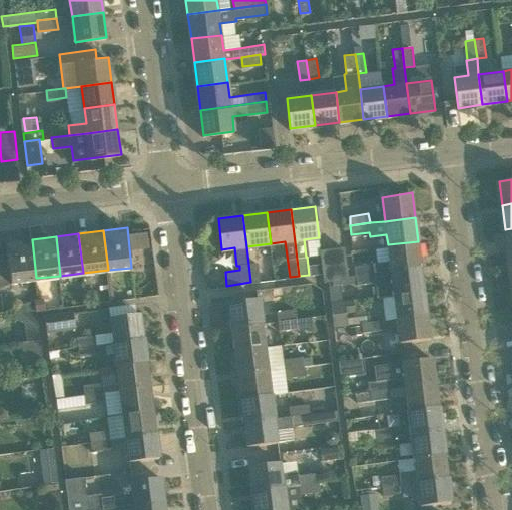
[(36,278),(32,239),(6,242),(7,252),(0,252),(0,277),(1,289),(12,288),(11,281),(36,278)]
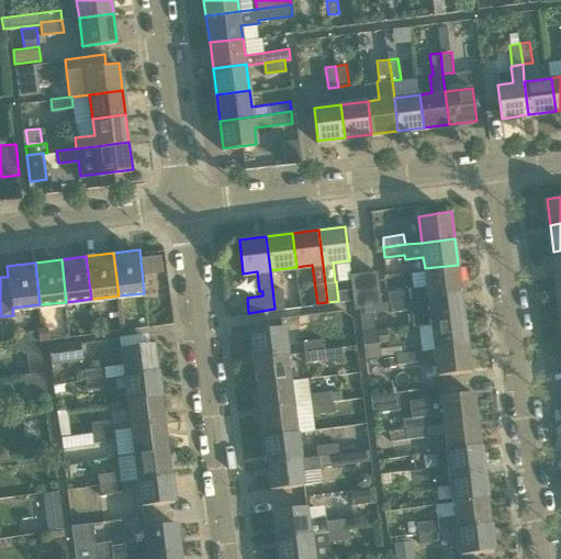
[(425,268),(425,269),(427,283),(414,284),(388,288),(389,299),(461,290),(458,265),(425,268)]
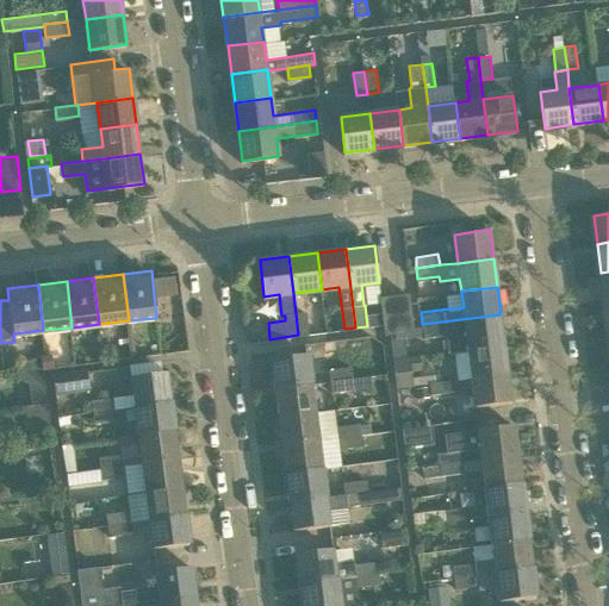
[(391,335),(404,332),(414,331),(412,328),(409,294),(381,298),(386,335),(391,335)]
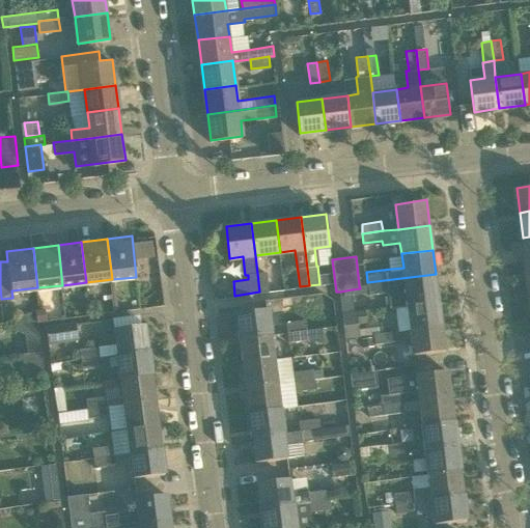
[(268,272),(257,273),(259,292),(270,290),(268,272)]
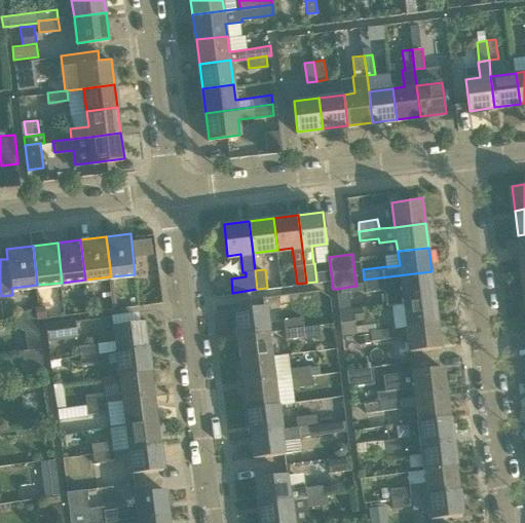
[(364,279),(364,282),(365,288),(366,291),(385,289),(386,302),(391,301),(435,296),(432,271),(364,279)]
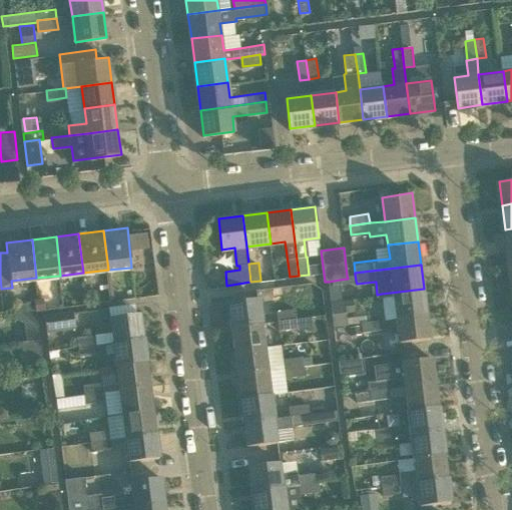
[(397,316),(427,313),(424,289),(382,294),(385,318),(397,317),(397,316)]
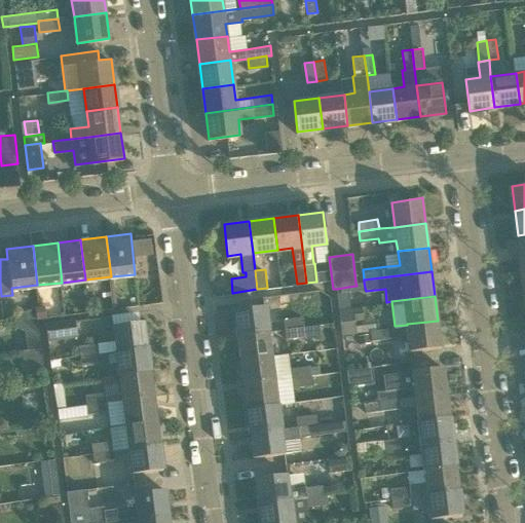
[(16,325),(25,328),(39,327),(38,318),(37,318),(36,305),(15,313),(16,325)]
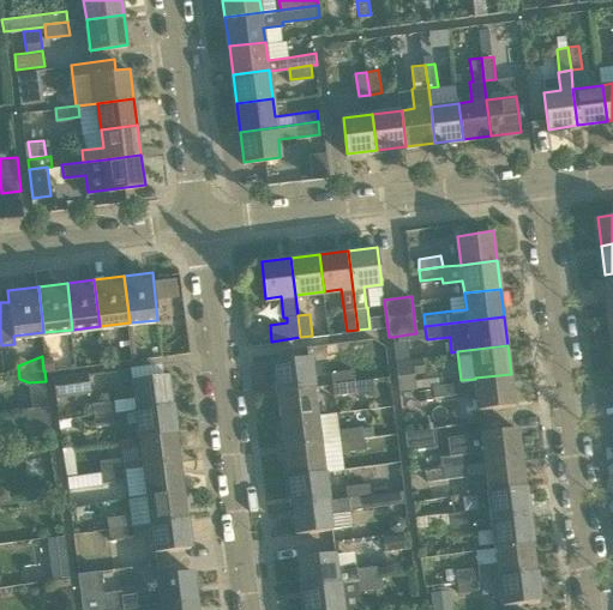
[(274,360),(277,388),(313,385),(310,356),(274,360)]
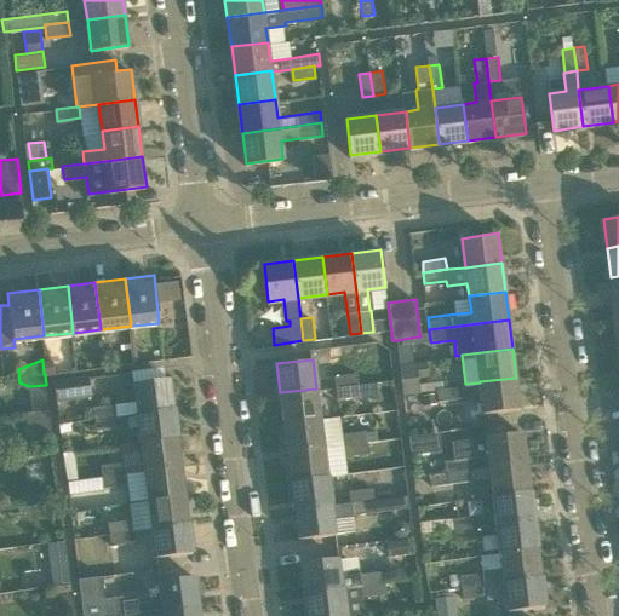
[(413,361),(400,363),(403,393),(420,391),(417,361),(413,361)]
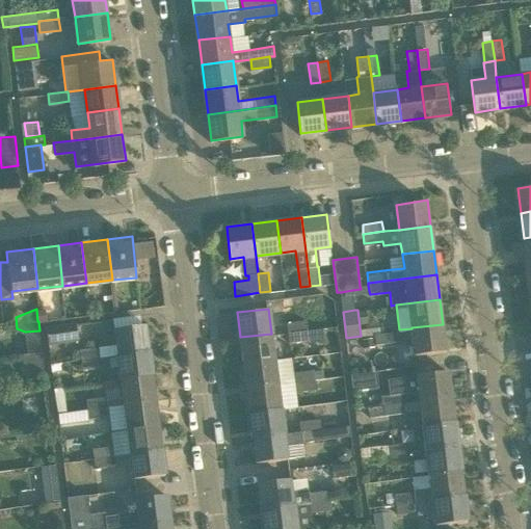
[(289,332),(316,328),(315,327),(309,328),(307,319),(287,321),(289,332)]
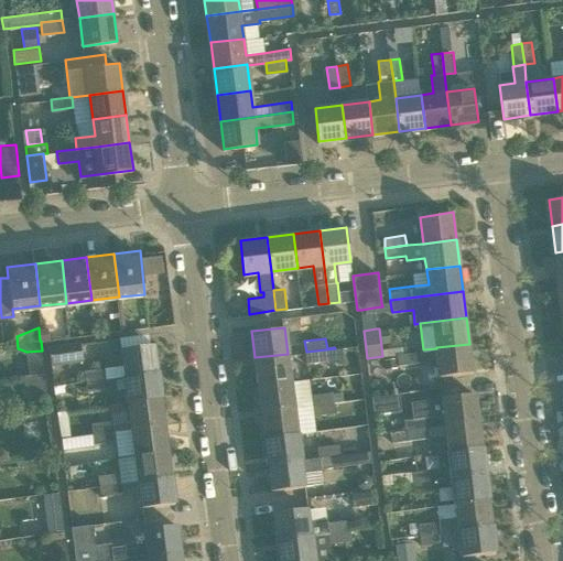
[(52,365),(84,362),(82,341),(50,344),(52,365)]
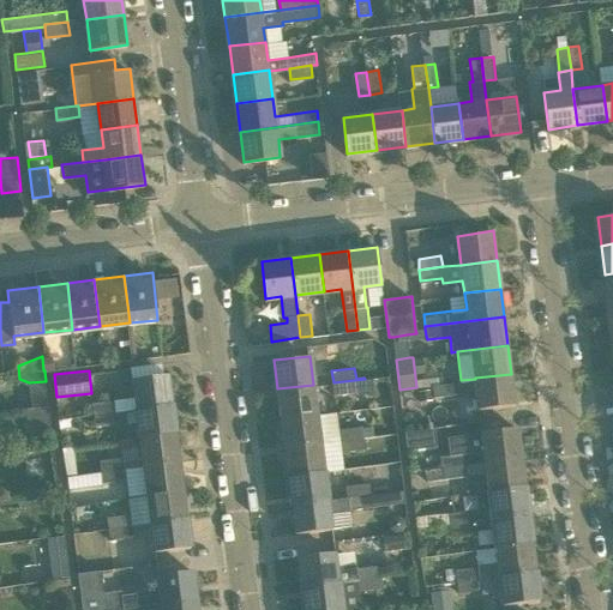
[(94,412),(116,410),(136,408),(136,406),(173,402),(169,373),(132,378),(134,396),(92,402),(94,412)]
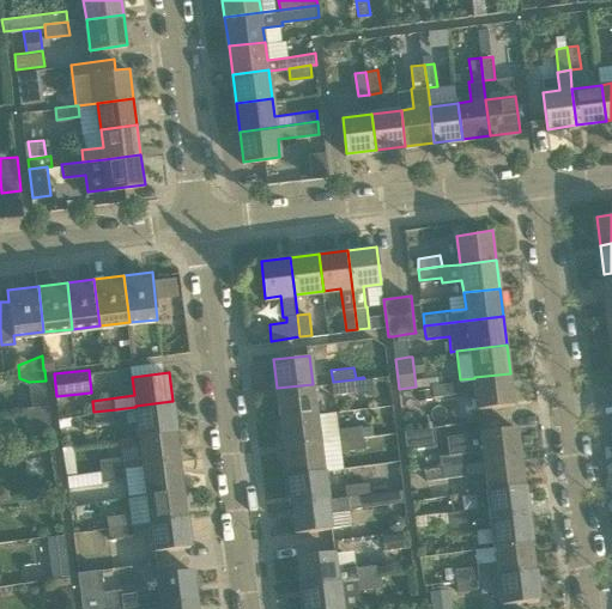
[(514,403),(510,373),(474,377),(474,378),(478,407),(514,403)]
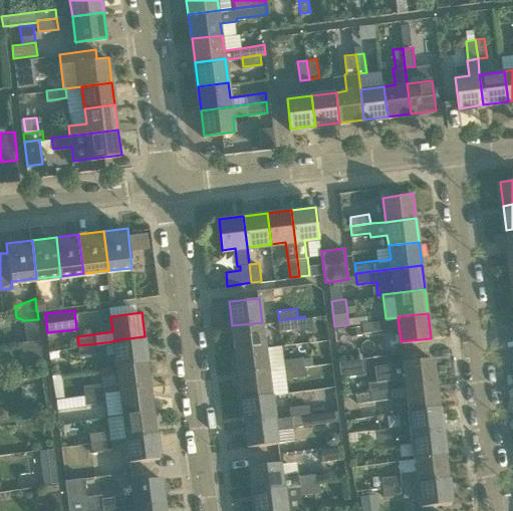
[(305,317),(279,320),(280,330),(298,327),(299,329),(306,328),(305,317)]
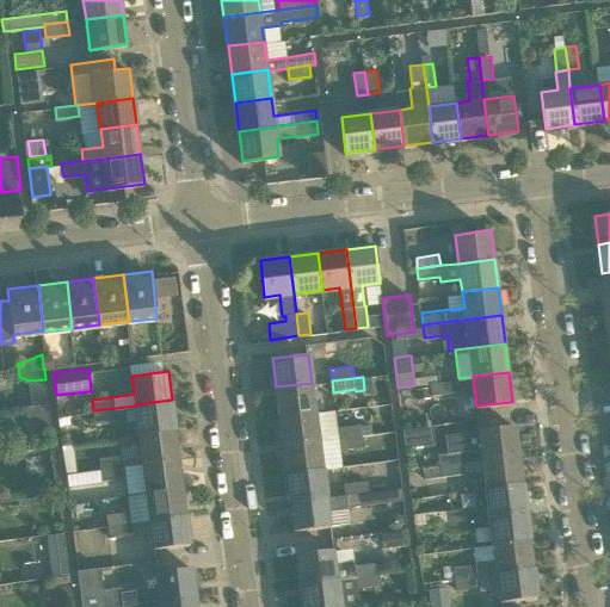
[(432,394),(455,391),(454,379),(430,382),(432,394)]
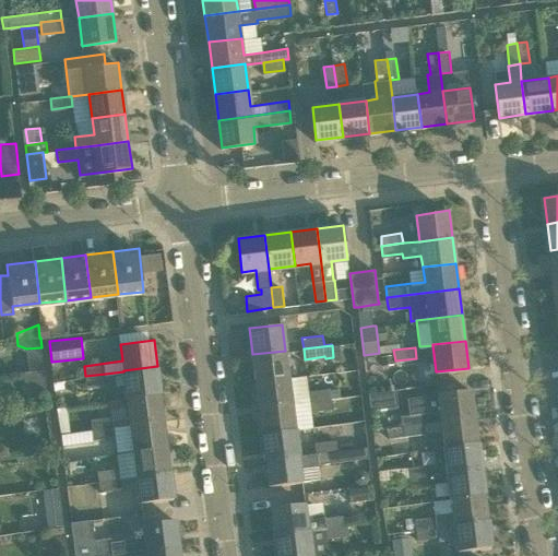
[(252,354),(256,381),(289,377),(285,351),(252,354)]
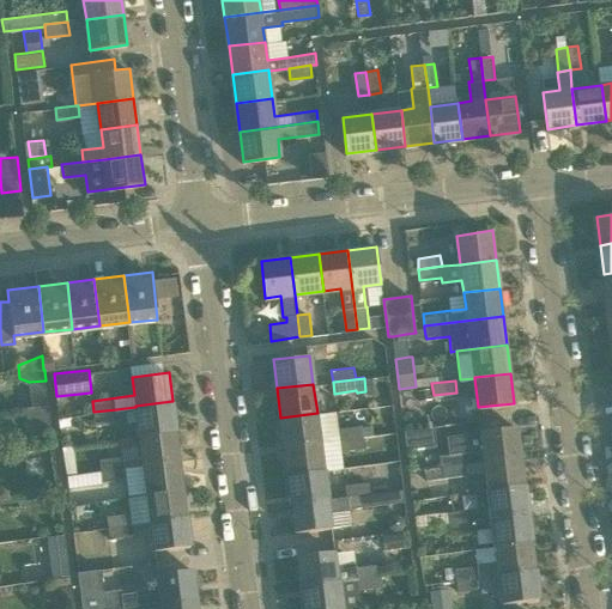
[(135,407),(139,433),(176,428),(173,401),(135,406),(135,407)]
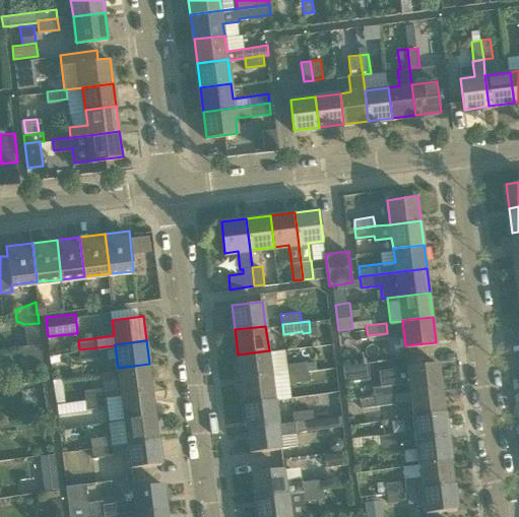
[(43,362),(41,342),(26,343),(26,345),(22,345),(23,353),(36,363),(43,362)]
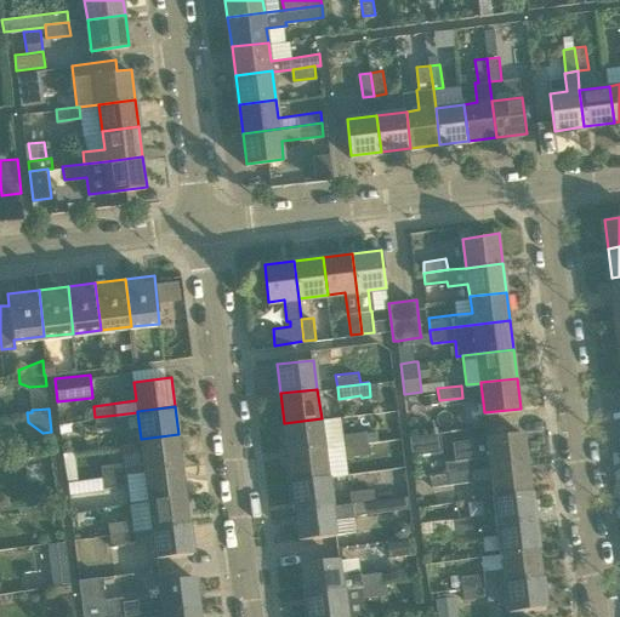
[(118,415),(95,417),(96,429),(119,426),(118,415)]
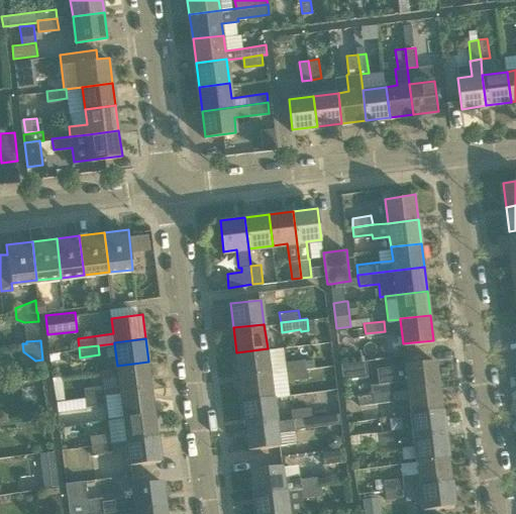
[(268,348),(236,352),(239,376),(271,372),(268,348)]
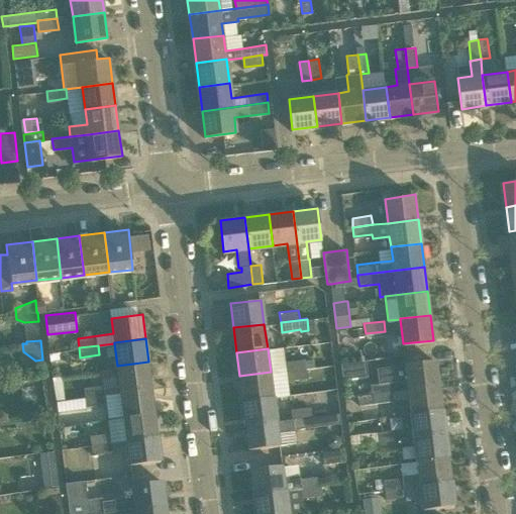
[(285,362),(286,370),(306,368),(305,358),(285,362)]
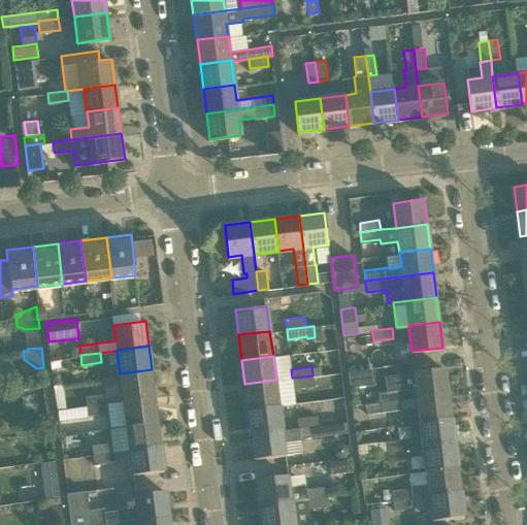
[(381,400),(400,397),(399,388),(417,386),(418,395),(449,391),(446,366),(388,373),(388,375),(385,375),(387,390),(380,391),(381,400)]
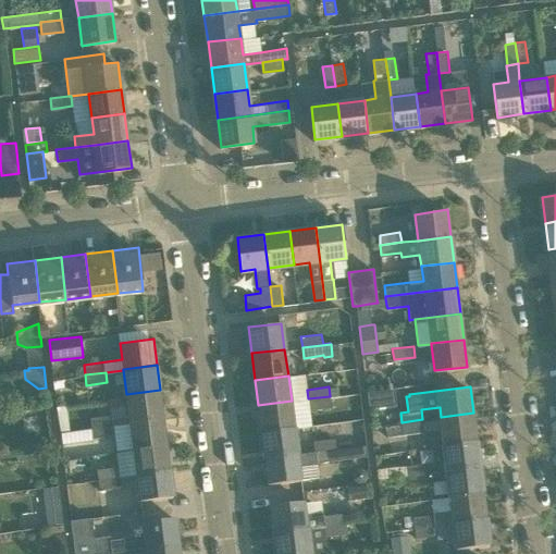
[(394,388),(368,392),(370,407),(396,403),(394,388)]
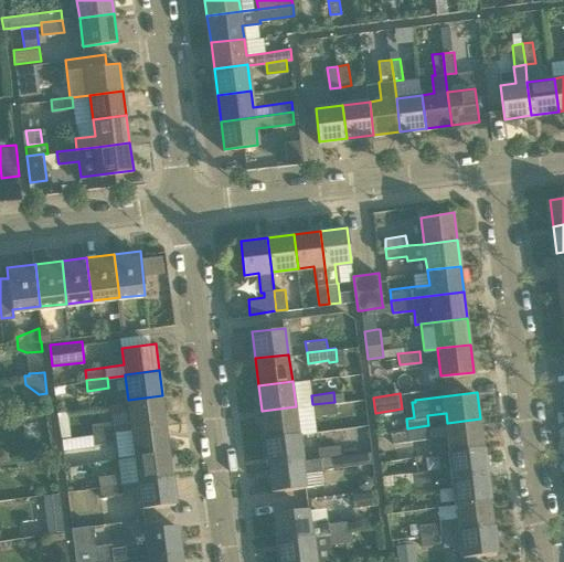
[(92,423),(93,432),(114,430),(131,426),(166,422),(162,395),(128,400),(128,402),(110,405),(113,420),(92,423)]
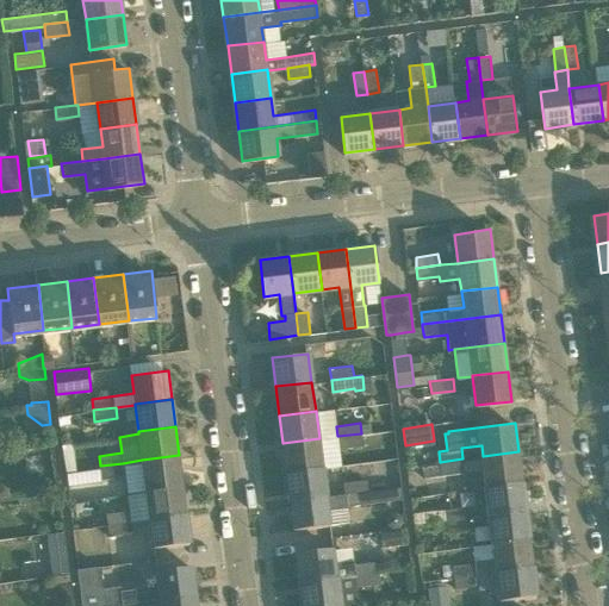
[(361,433),(337,436),(340,448),(362,444),(362,443),(377,442),(376,431),(361,433)]
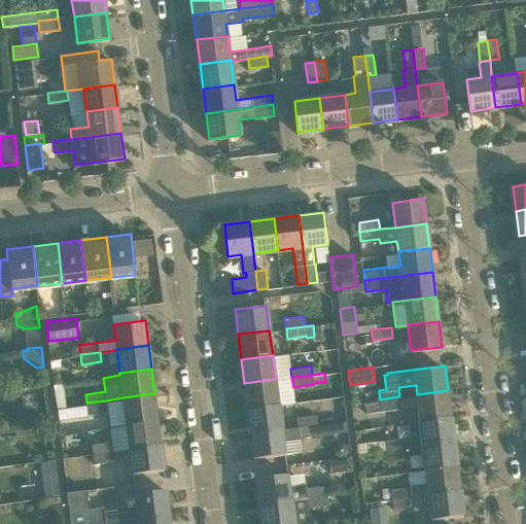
[(244,383),(247,408),(279,404),(276,379),(244,383)]
